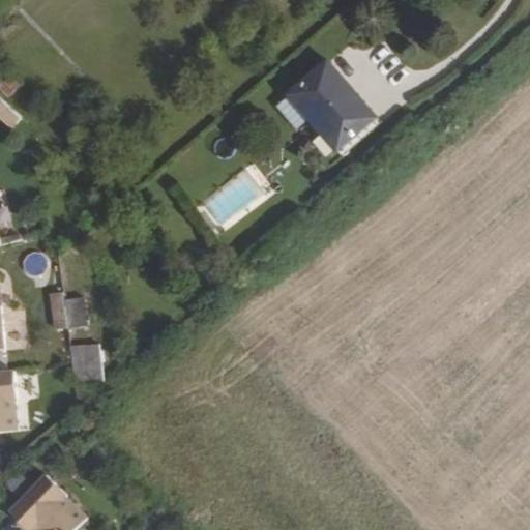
[(376,120),(327,62),(285,97),(332,155),(376,120)]
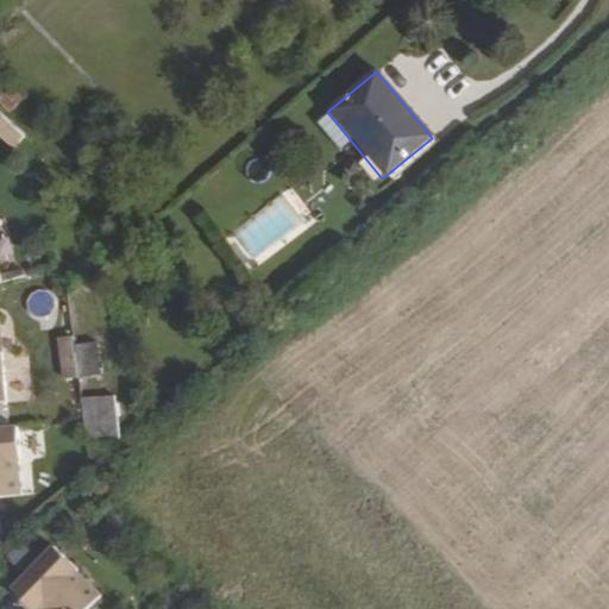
[(22,138),(1,118),(0,118),(0,138),(12,149),(22,138)]
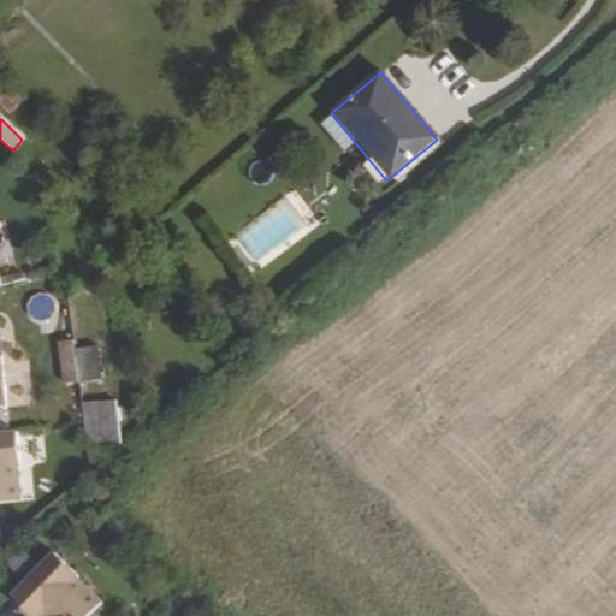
[(76,381),(71,341),(59,342),(63,383),(76,381)]
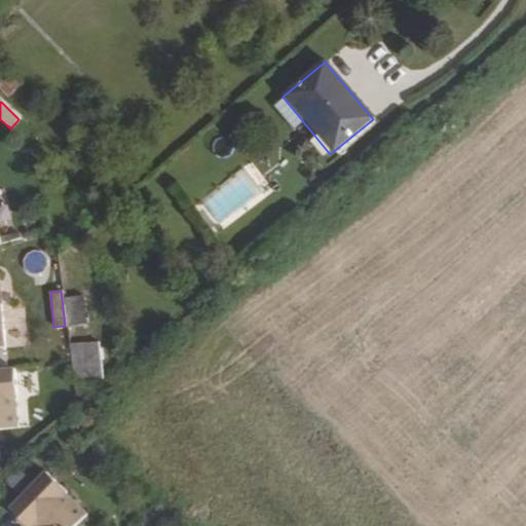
[(85,297),(64,300),(68,327),(88,324),(85,297)]
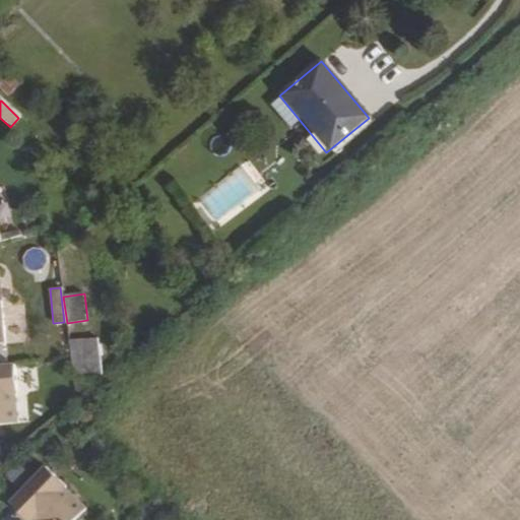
[(95,338),(69,341),(73,379),(100,376),(95,338)]
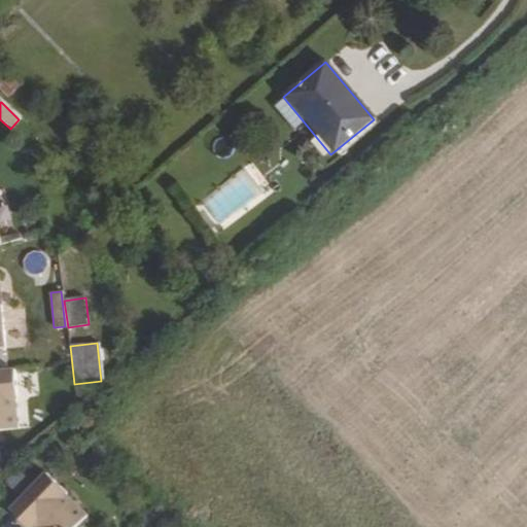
[(15,398),(12,370),(0,371),(0,430),(15,429),(13,398),(15,398)]
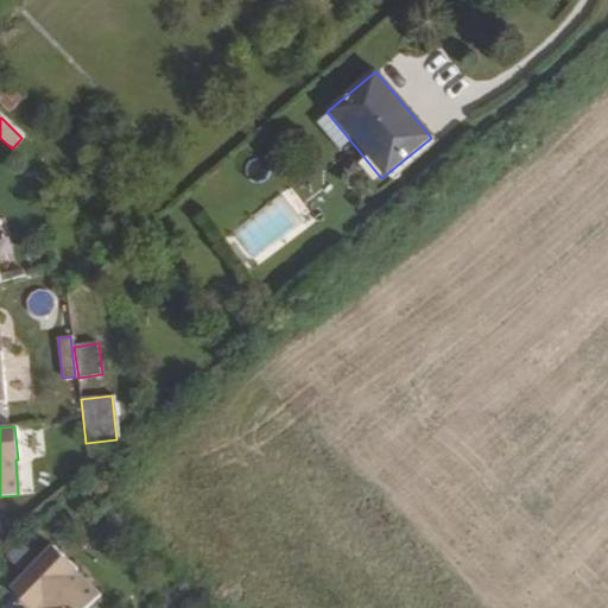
[(76,571),(52,549),(10,593),(25,607),(90,607),(100,599),(74,574),(76,571)]
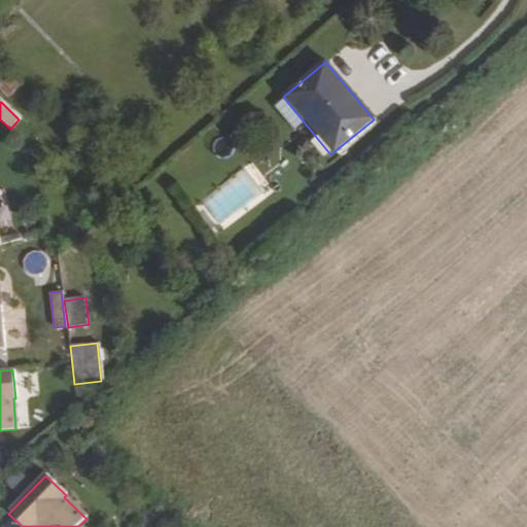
All buildings are outlined.
